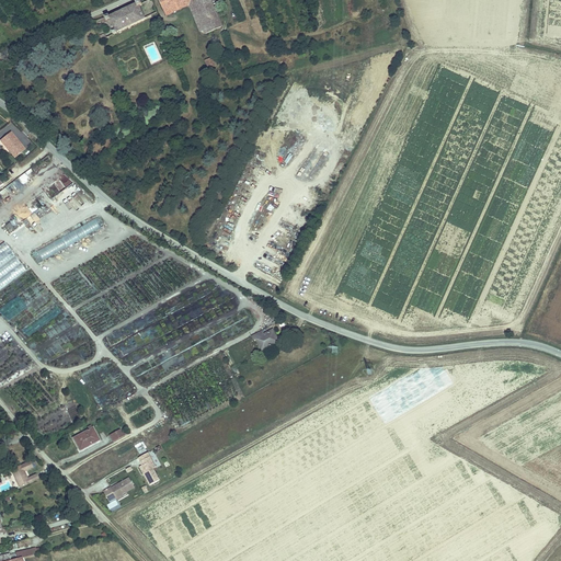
[(107,13),(102,15),(104,22),(106,21),(111,31),(109,32),(110,35),(115,33),(114,31),(141,19),(137,8),(145,4),(146,6),(151,3),(149,0),(147,0),(139,3),(138,1),(134,2),(134,4),(109,16),(107,13)]
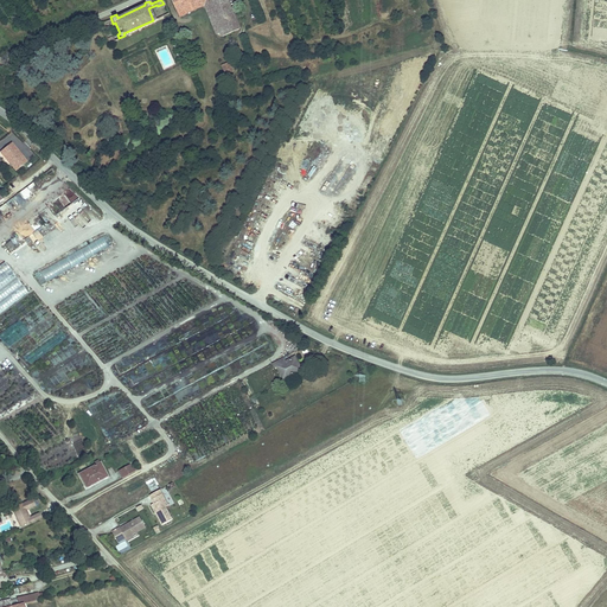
[(172,0),(176,10),(199,0),(204,0),(218,33),(219,38),(237,31),(225,0),(172,0)]
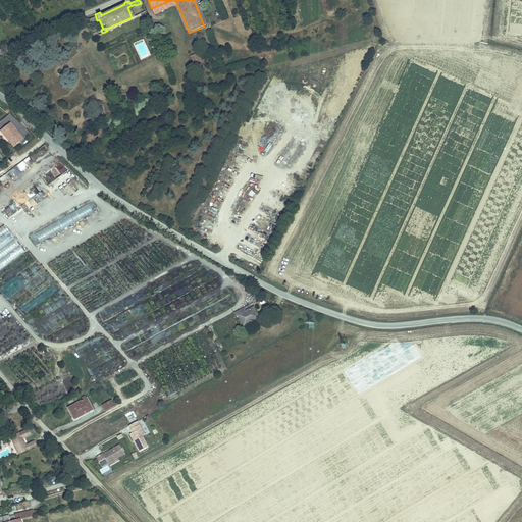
[(175,0),(171,0),(151,8),(153,13),(173,5),(184,30),(188,29),(175,0)]
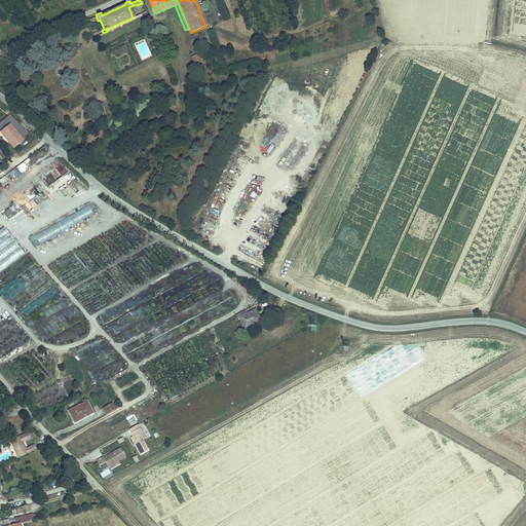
[(199,53),(191,57),(194,65),(202,62),(199,53)]
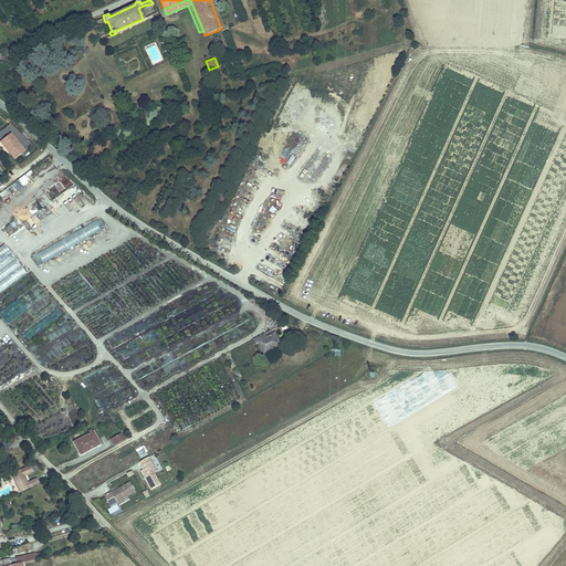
[(16,166),(28,157),(13,139),(8,143),(10,146),(3,150),(16,166)]
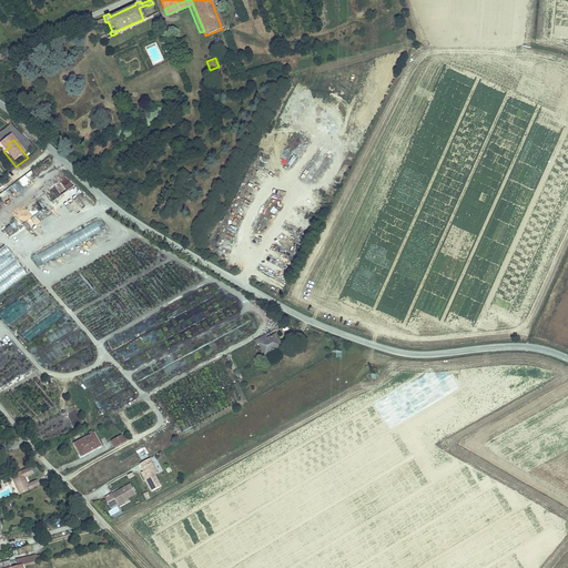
[(28,159),(28,158),(16,166),(17,168),(28,159)]
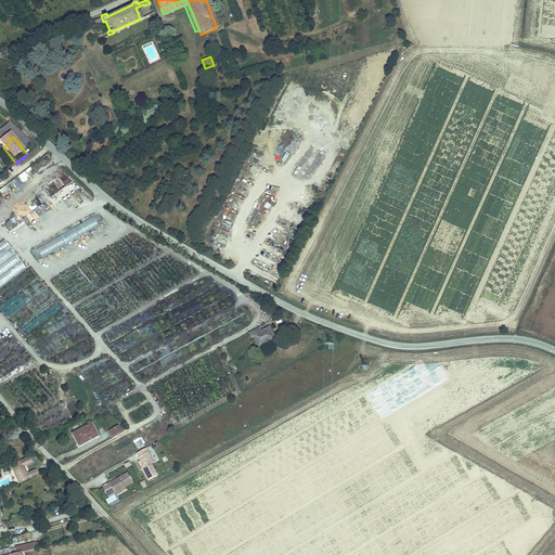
[(51,197),(73,183),(65,171),(42,186),(51,197)]
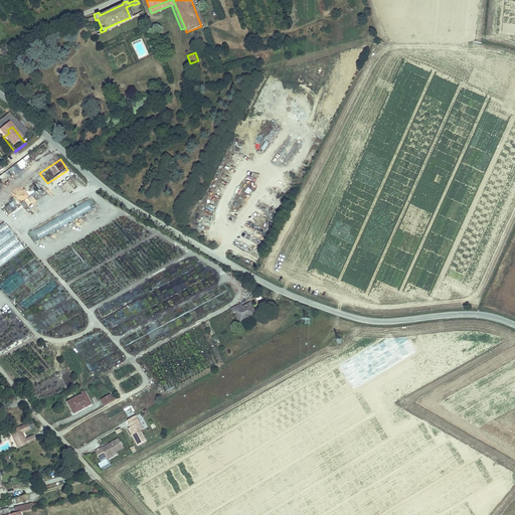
[(73,179),(70,182),(75,188),(78,185),(73,179)]
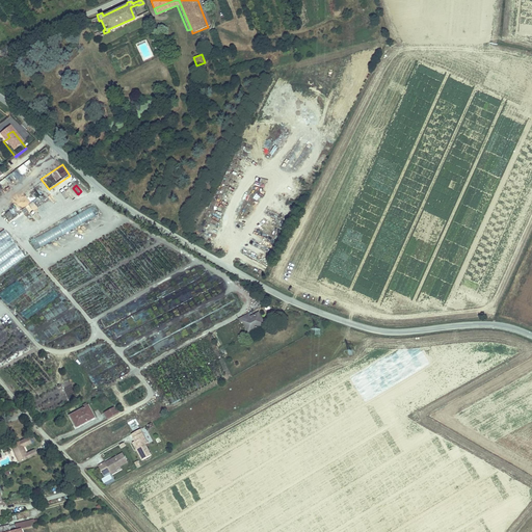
[(17,205),(21,211),(40,195),(35,189),(17,205)]
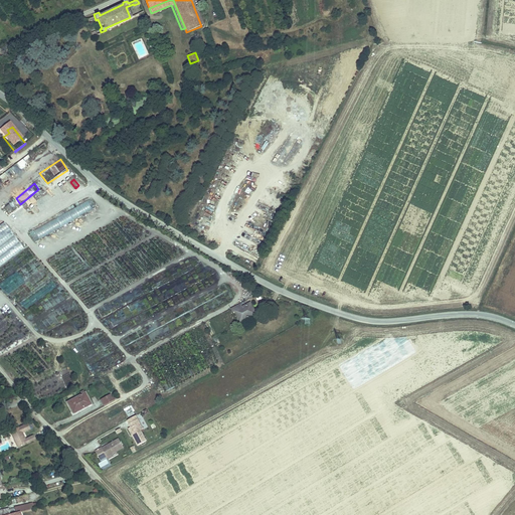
[(9,211),(17,205),(13,201),(6,207),(9,211)]
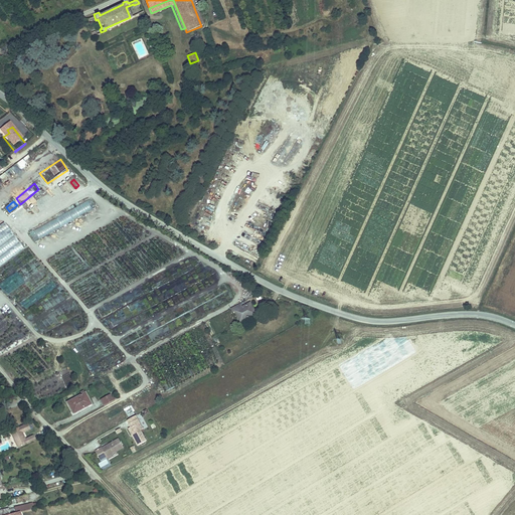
[(29,230),(33,239),(92,212),(88,203),(29,230)]
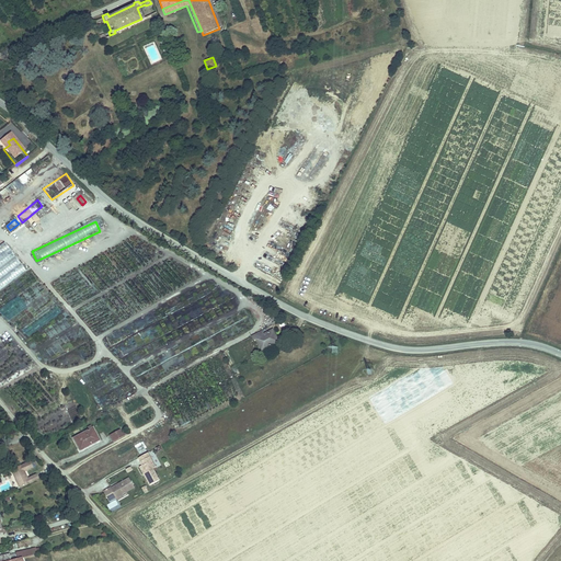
[(0,289),(26,272),(6,242),(0,245),(0,289)]
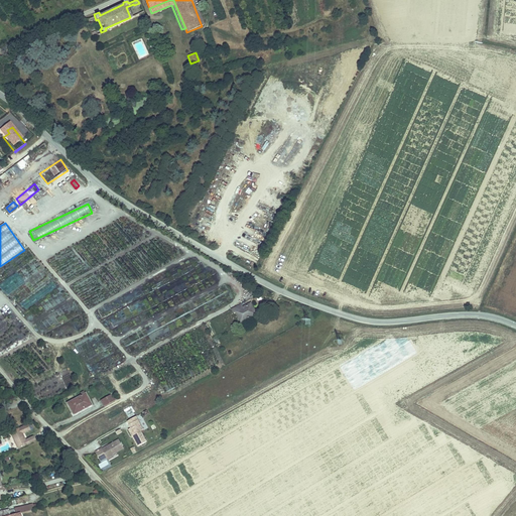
[(242,307),(240,303),(231,308),(233,312),(235,311),(240,321),(256,313),(250,303),(242,307)]
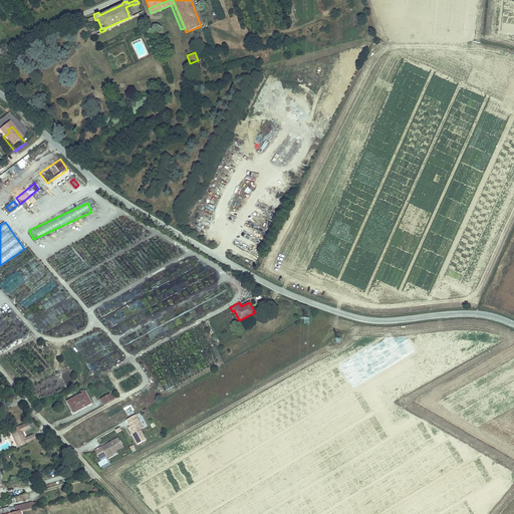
[(99,399),(103,406),(114,400),(110,393),(99,399)]
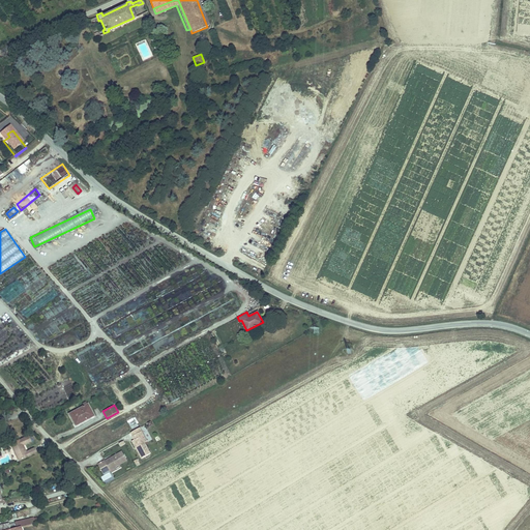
[(87,407),(68,417),(75,427),(81,423),(82,425),(93,418),(87,407)]
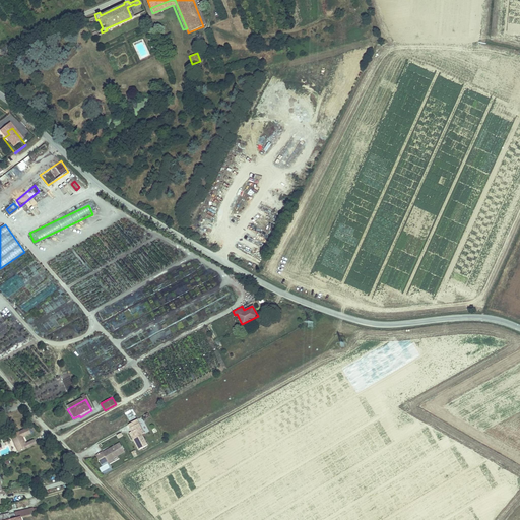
[(130,421),(136,417),(131,410),(125,414),(130,421)]
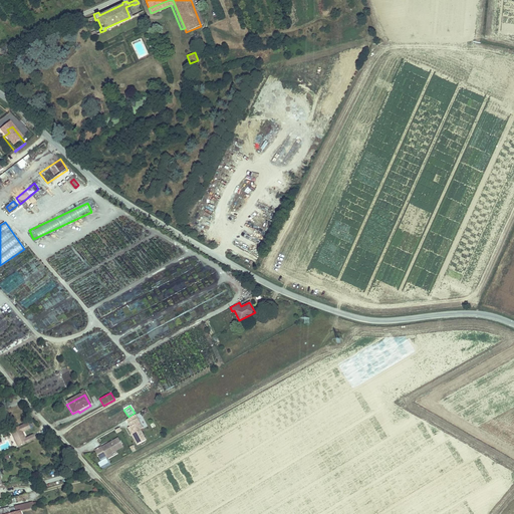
[(144,443),(138,432),(140,431),(135,421),(125,426),(127,430),(125,431),(129,437),(130,436),(131,438),(130,439),(135,448),(144,443)]
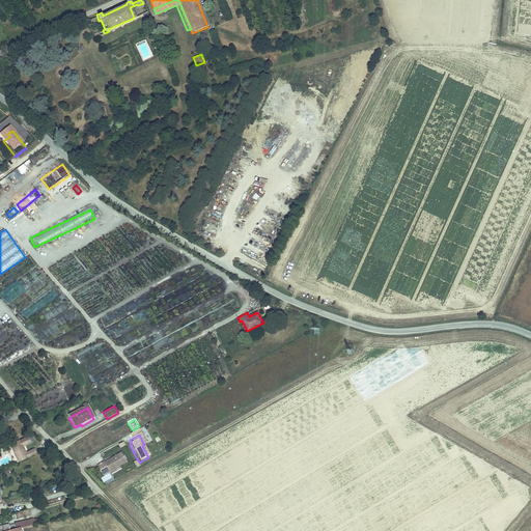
[(20,464),(37,455),(35,451),(27,455),(24,448),(32,444),(29,439),(11,447),(20,464)]
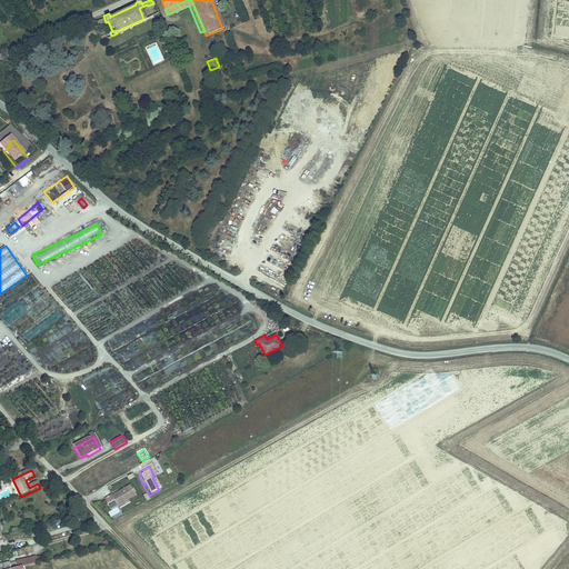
[(127,502),(135,498),(128,488),(102,502),(109,512),(116,508),(127,502)]
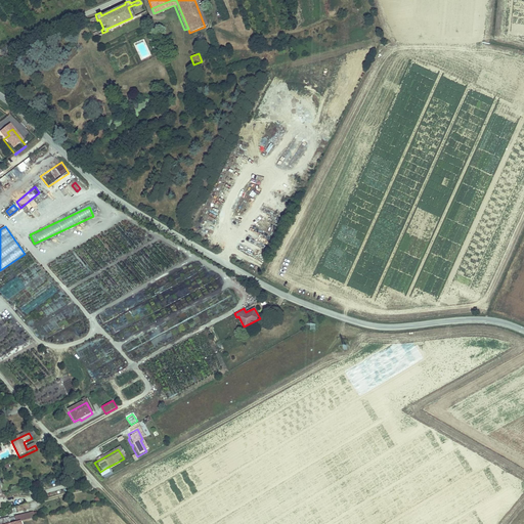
[(31,522),(29,515),(11,519),(12,522),(18,521),(19,523),(31,522)]
